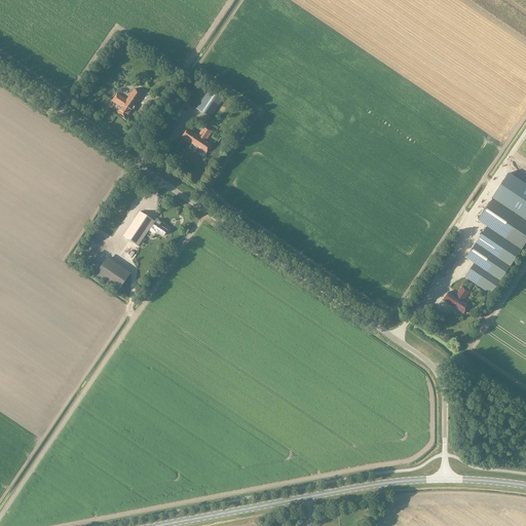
[(148,85),(152,79),(145,74),(141,81),(148,85)]
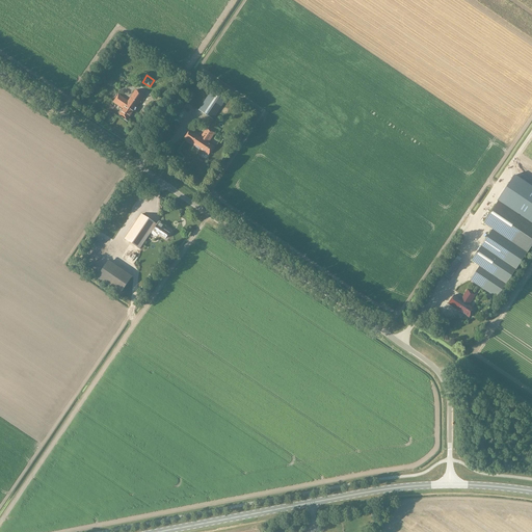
[(213,120),(227,99),(212,89),(198,110),(213,120)]
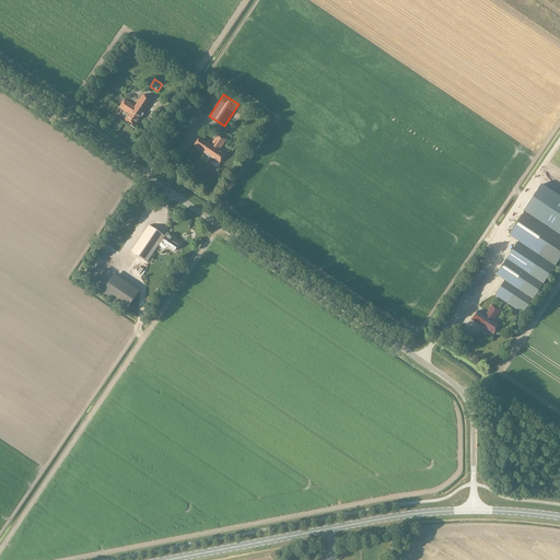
[(142,95),(138,102),(135,106),(125,100),(119,107),(129,115),(126,120),(135,127),(152,101),(142,95)]
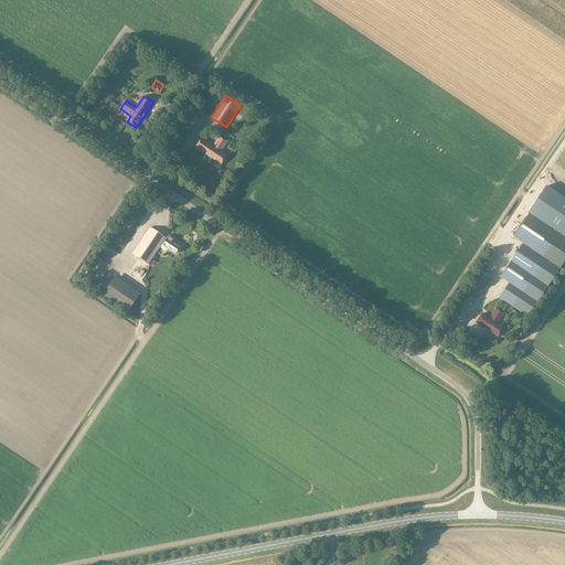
[(164,123),(174,107),(168,103),(158,118),(164,123)]
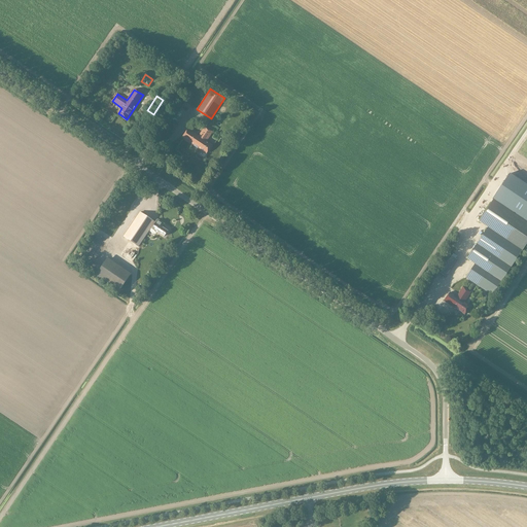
[(206,141),(208,139),(212,132),(205,127),(199,136),(187,130),(182,138),(206,154),(212,145),(206,141)]
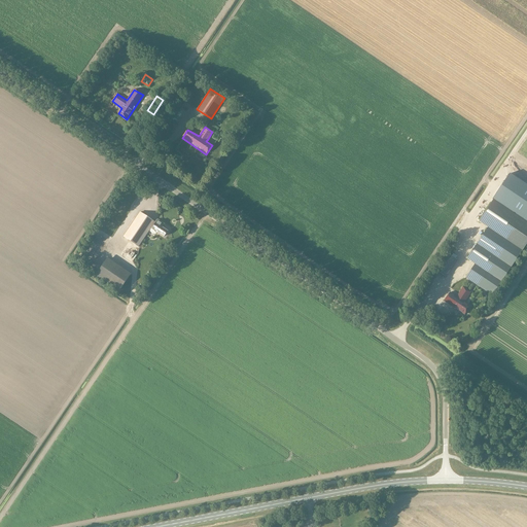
[(526,222),(526,185),(510,174),(493,200),(526,222)]
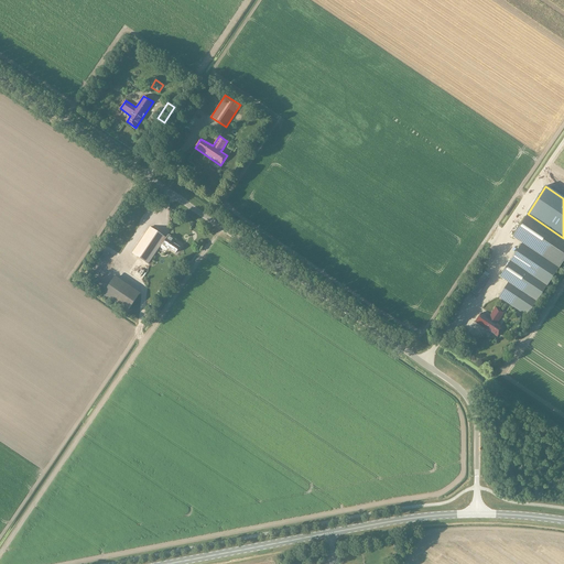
[(542,292),(559,267),(563,258),(563,238),(528,214),(512,237),(522,242),(499,277),(509,283),(499,297),(525,316),(540,294),(542,295),(543,293),(542,292)]
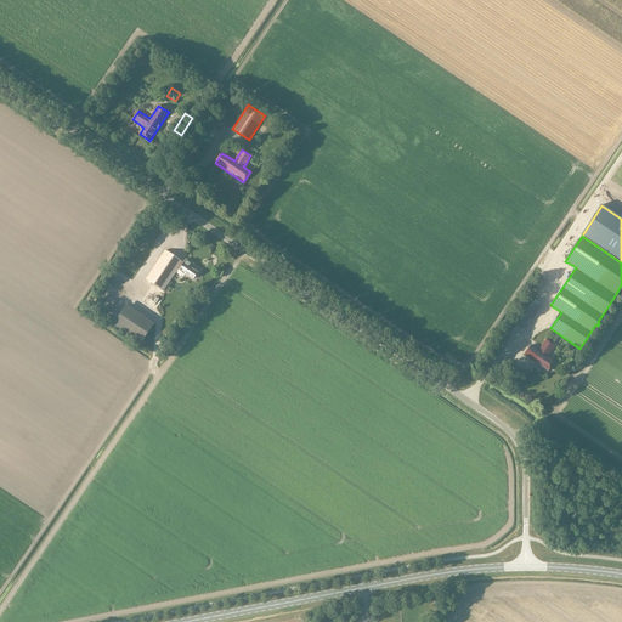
[(182,263),(165,250),(146,280),(163,292),(177,269),(184,272),(193,278),(198,273),(191,269),(193,265),(186,260),(184,264),(182,263)]
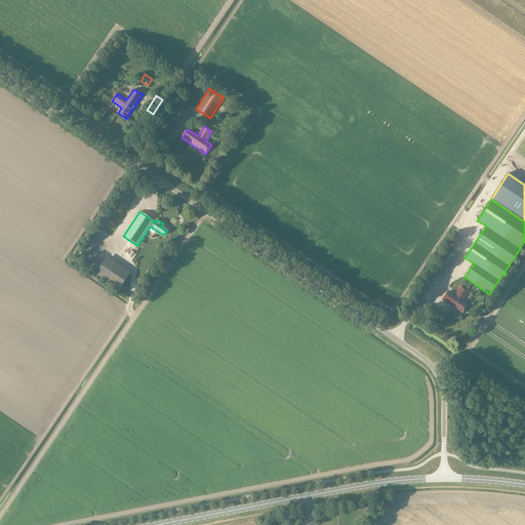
[(101,230),(88,249),(94,253),(107,234),(101,230)]
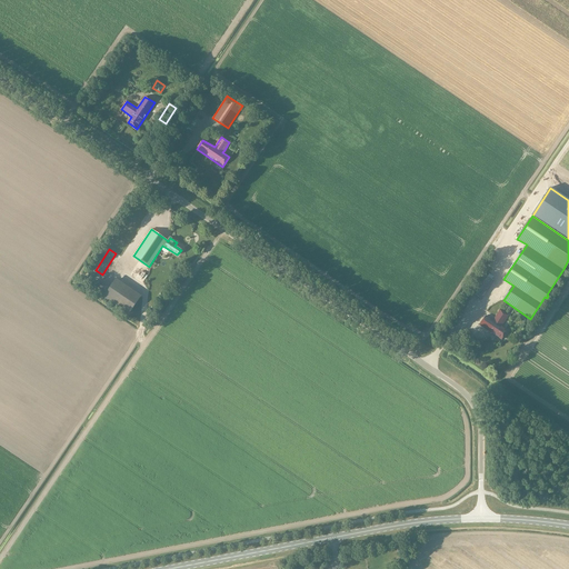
[(117,280),(105,298),(129,313),(140,296),(117,280)]
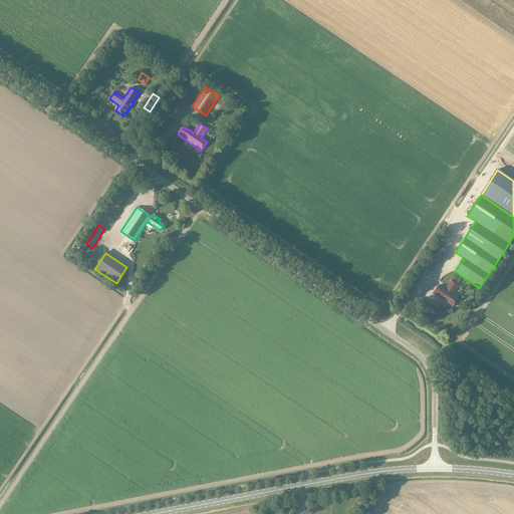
[(439,285),(433,293),(453,307),(458,298),(453,295),(459,285),(452,280),(445,290),(439,285)]
